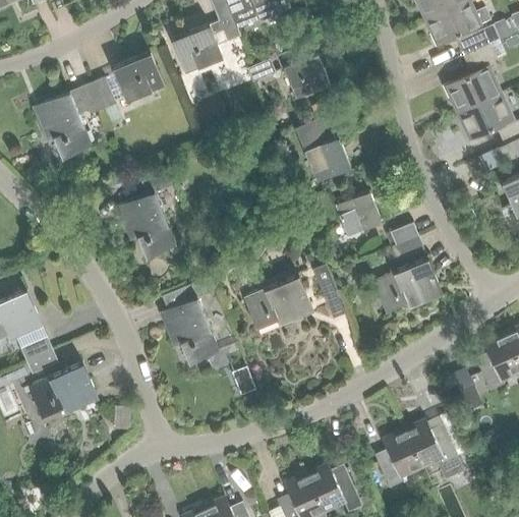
[(0,0),(0,11),(10,7),(6,0),(0,0)]
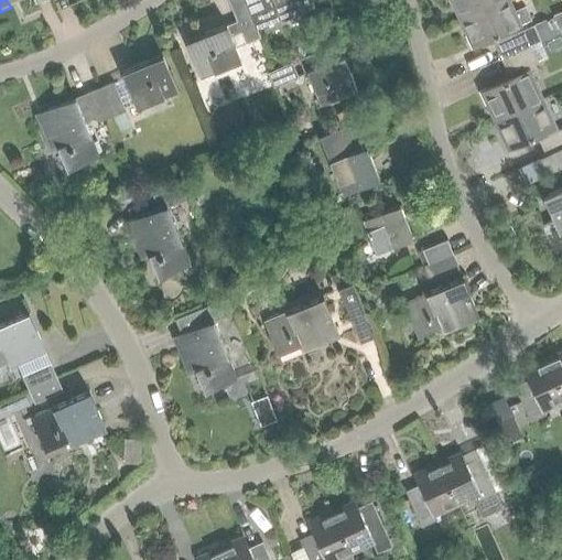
[(245,0),(228,0),(227,1),(237,24),(241,36),(247,47),(262,42),(258,33),(252,19),(245,0)]
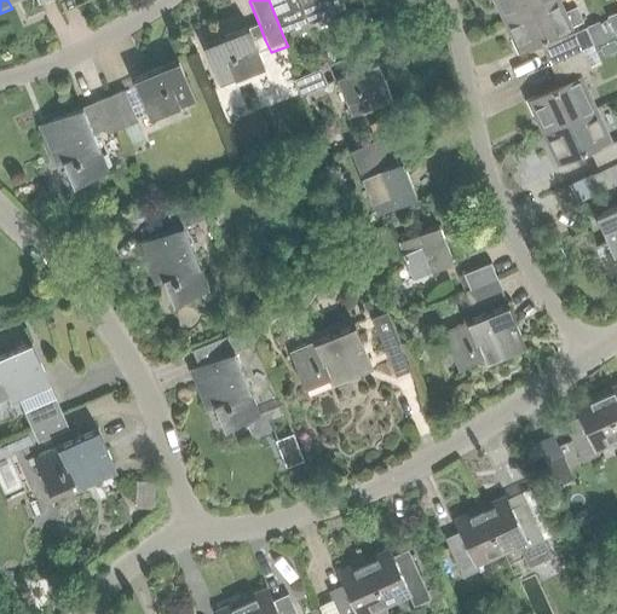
[(283,36),(288,46),(289,45),(281,22),(295,16),(289,0),(269,0),(277,21),(283,36)]
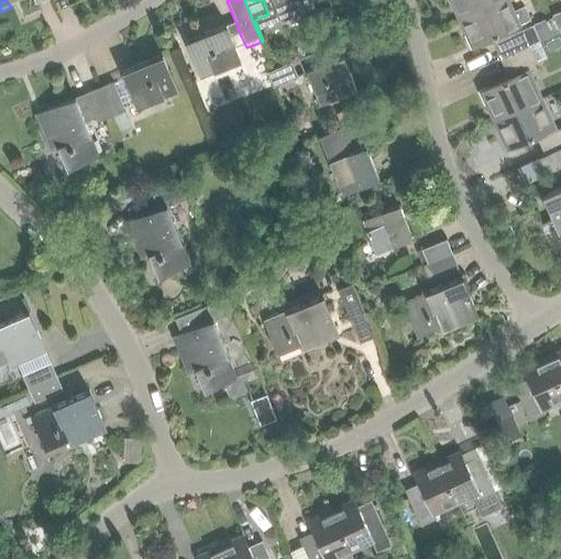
[(272,0),(282,23),(315,9),(310,0),(272,0)]
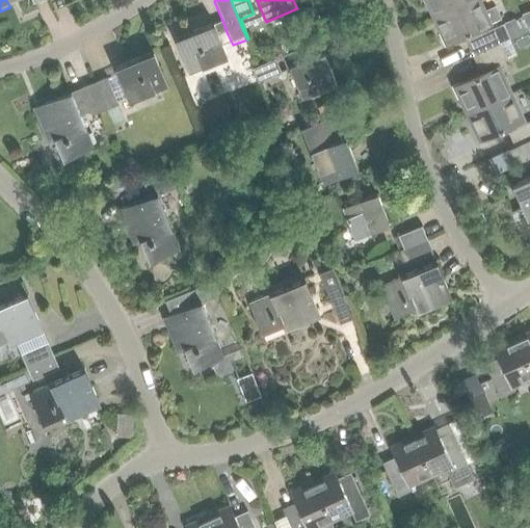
[(424,0),(434,21),(480,0),(479,0),(424,0)]
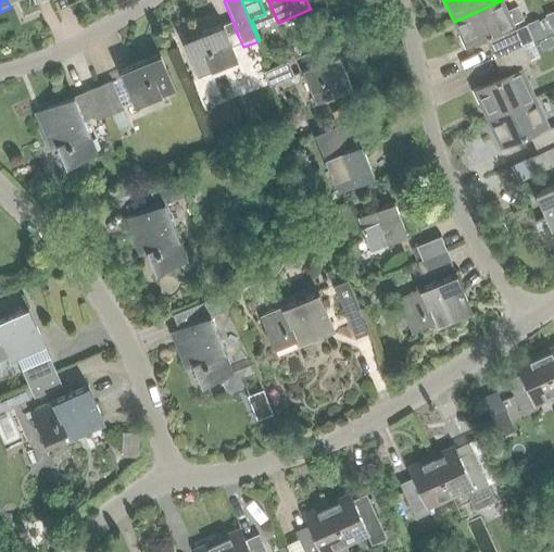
[(454,22),(467,50),(515,28),(526,24),(519,10),(508,15),(502,0),(454,22)]
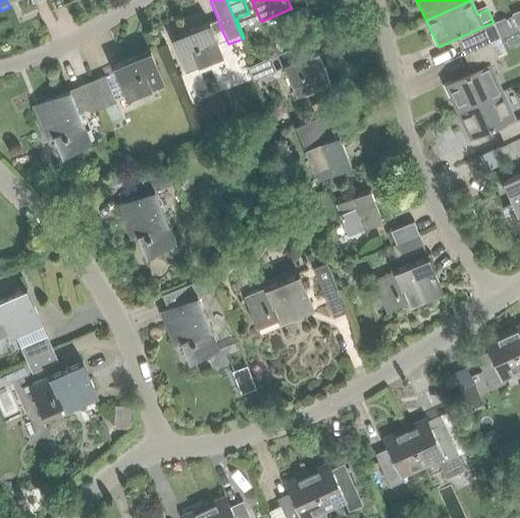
[(211,27),(173,42),(187,75),(224,60),(219,48),(215,38),(223,34),(219,22),(211,27)]
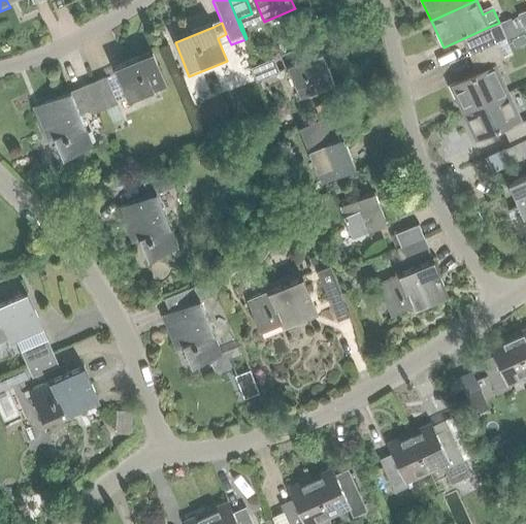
[(508,42),(520,37),(515,26),(503,31),(508,42)]
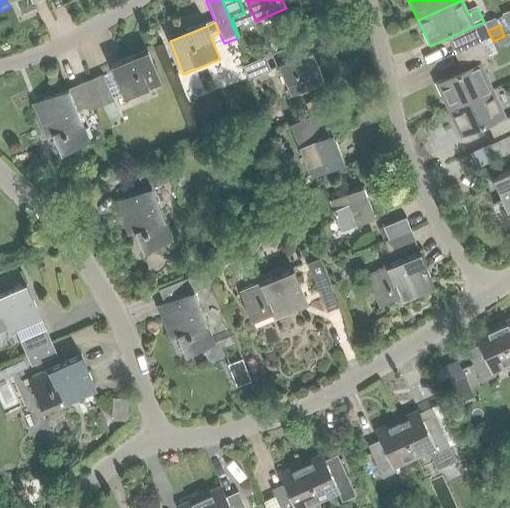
[(449,43),(456,57),(482,45),(476,31),(449,43)]
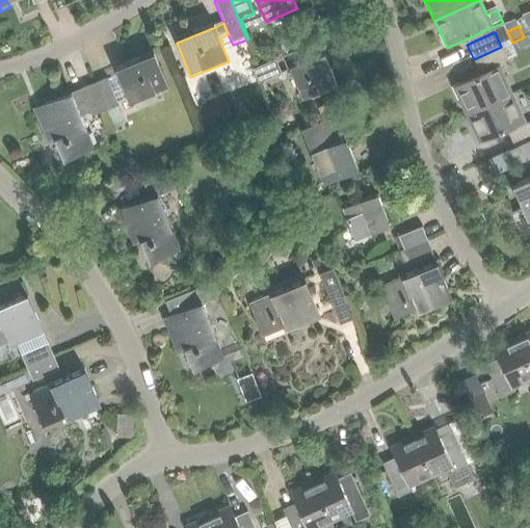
[(474,59),(480,74),(508,61),(501,47),(474,59)]
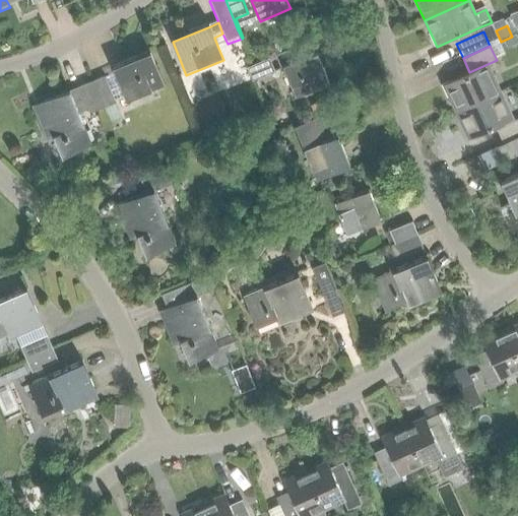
[(114,70),(127,104),(165,88),(151,55),(114,70)]
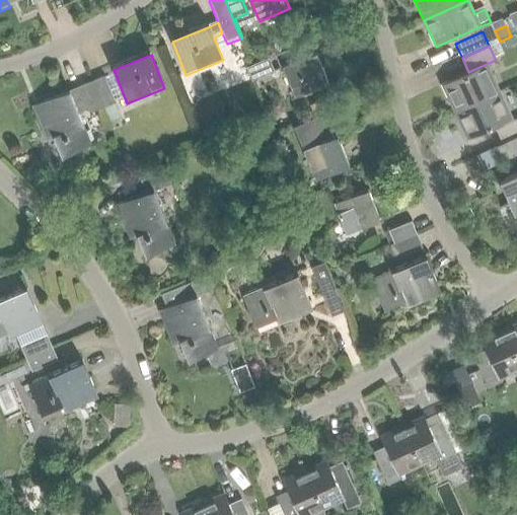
[(283,69),(296,99),(329,85),(317,55),(283,69)]
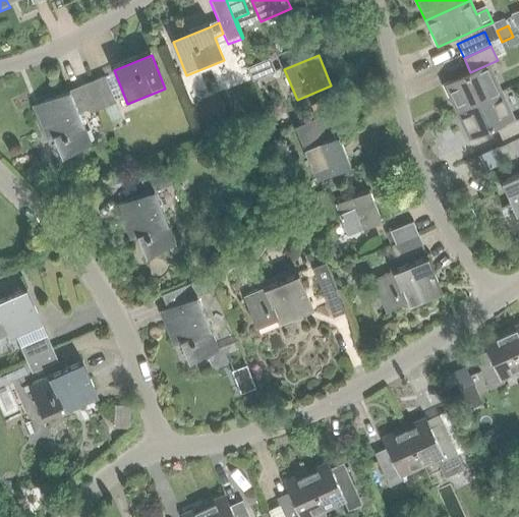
[(247,69),(252,81),(276,72),(271,59),(247,69)]
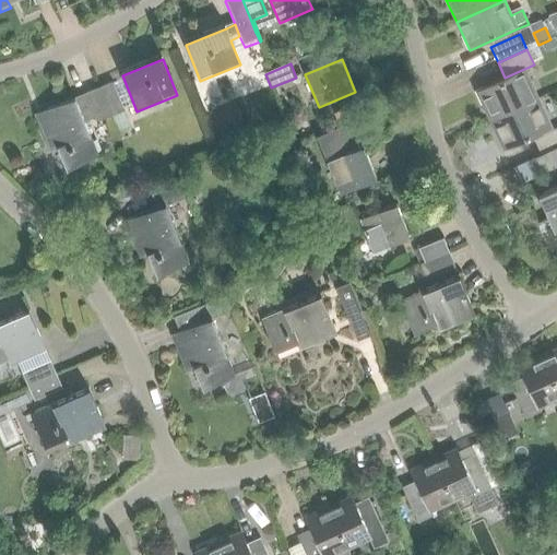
[(478,95),(492,124),(540,102),(526,73),(478,95)]
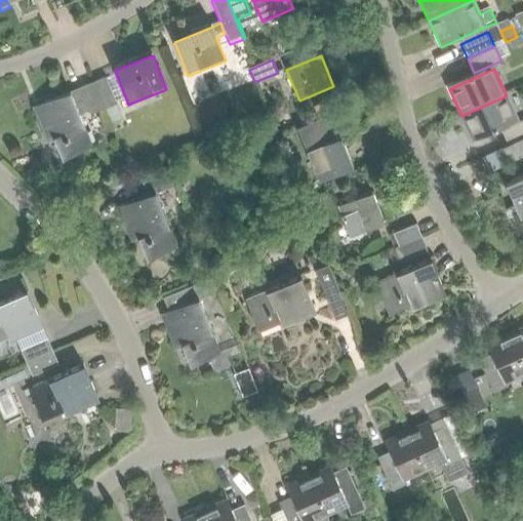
[(93,85),(105,112),(118,107),(107,80),(93,85)]
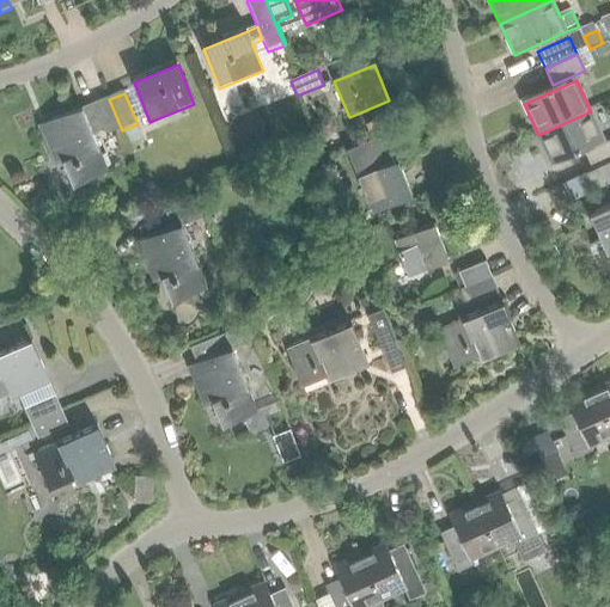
[(109,99),(95,105),(104,132),(107,136),(122,130),(109,99)]
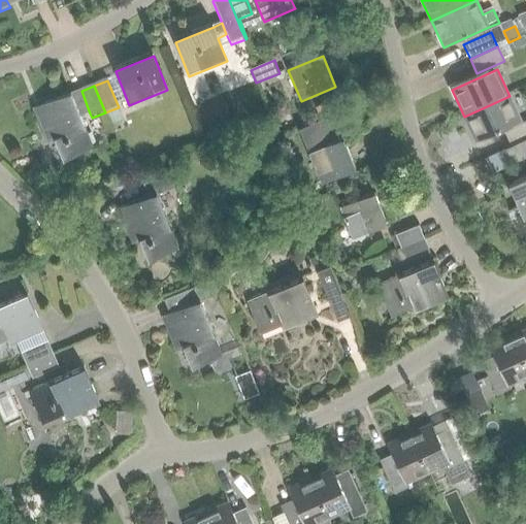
[(71,95),(41,107),(50,128),(42,131),(47,144),(55,141),(64,163),(94,151),(80,118),(71,95)]
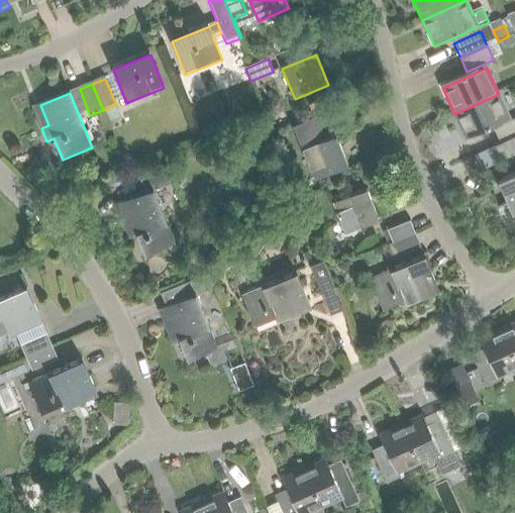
[(454,114),(467,140),(511,120),(499,94),(454,114)]
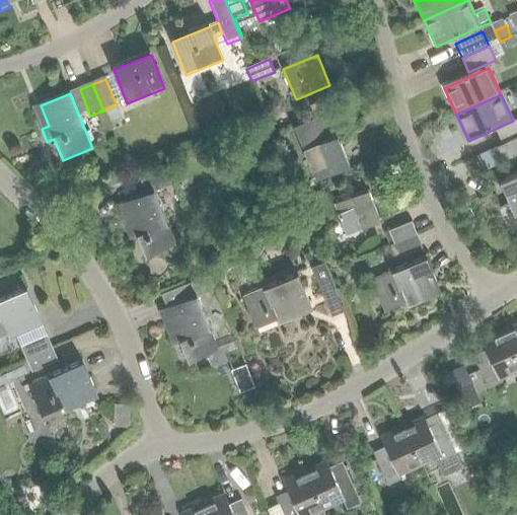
[(317,120),(295,129),(301,143),(328,132),(322,118),(317,120)]
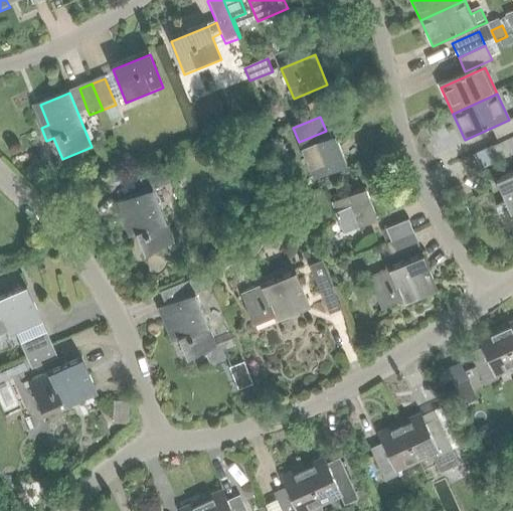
[(512,122),(493,131),(499,145),(512,139),(512,122)]
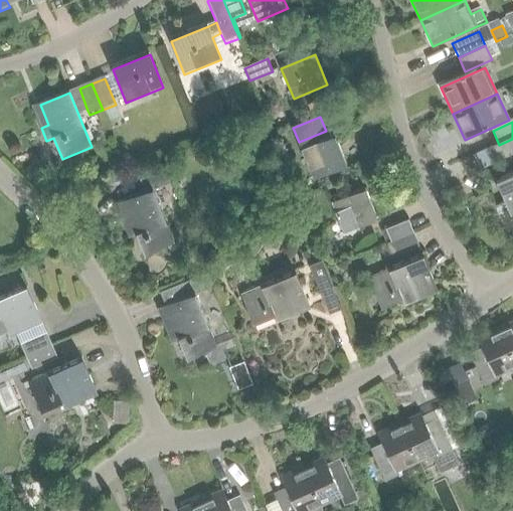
[(326,131),(299,142),(303,150),(302,151),(314,181),(348,167),(335,137),(330,139),(326,131)]
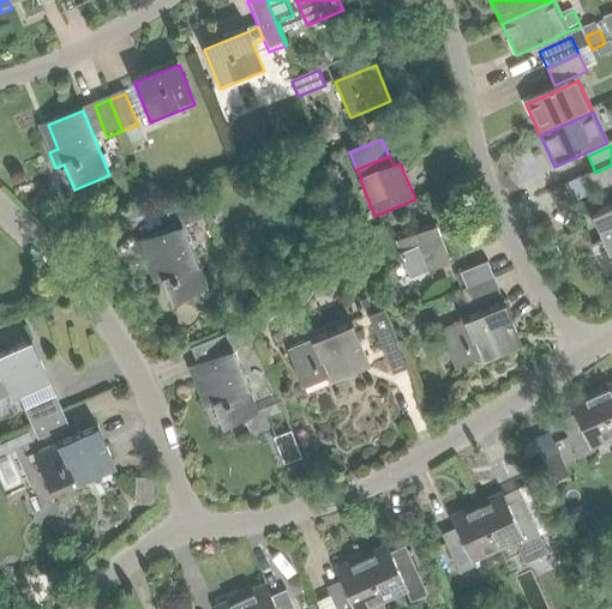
[(611,166),(589,176),(597,193),(611,186),(611,166)]
